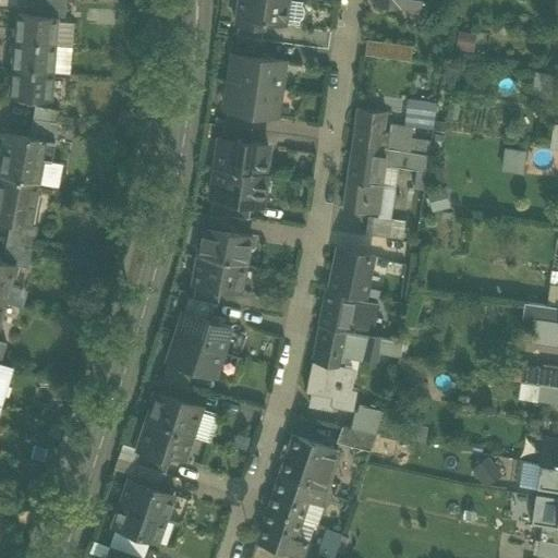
[(63,21),(65,0),(32,0),(31,15),(56,16),(56,21),(63,21)]
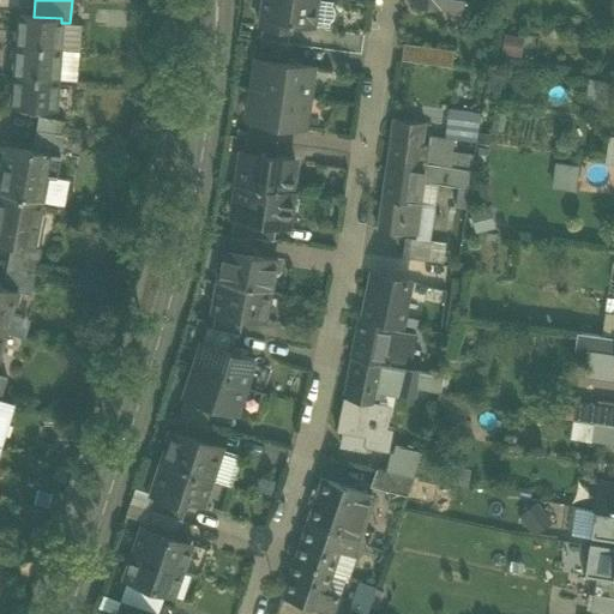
[(312,26),(312,25),(315,0),(262,0),(259,26),(262,28),(287,30),(288,24),(312,26)]
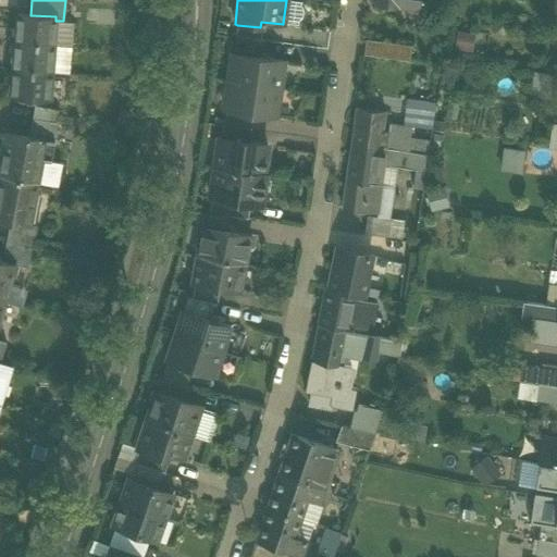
[(301,1),(296,0),(286,0),(283,23),(298,25),(298,21),(302,17),(304,9),(301,4),(301,1)]
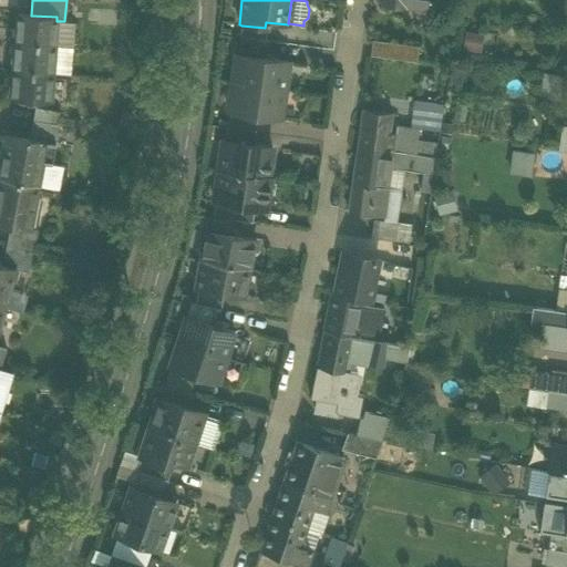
[(425,0),(377,0),(377,2),(424,9),(425,0)]
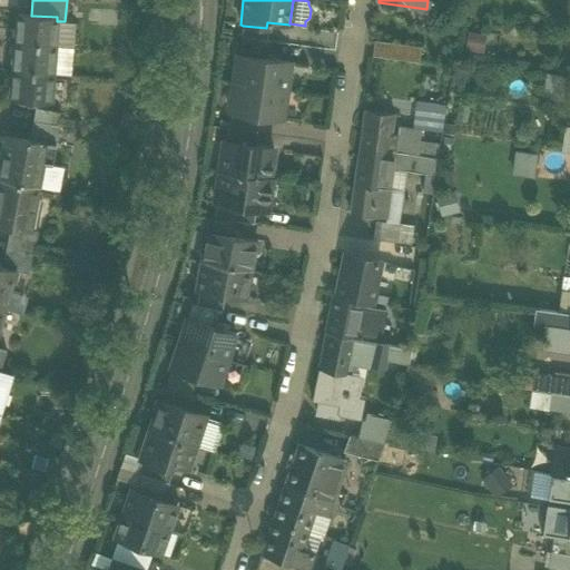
[(15,42),(55,46),(57,21),(57,17),(31,16),(17,13),(15,42)]
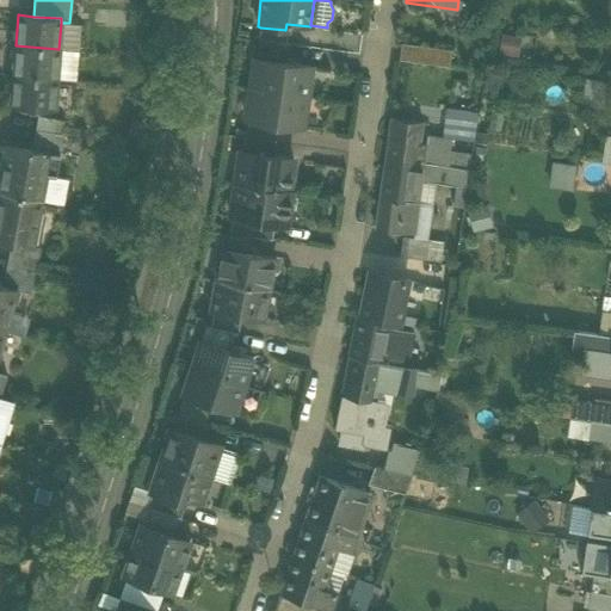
[(69,23),(61,23),(59,49),(78,51),(80,24),(69,23)]
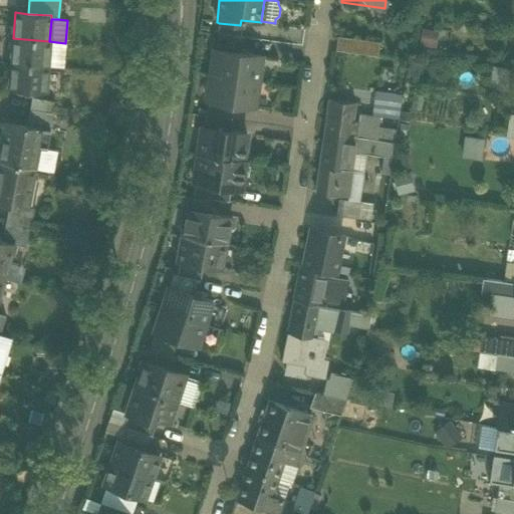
[(217,33),(240,37),(242,26),(240,25),(219,23),(217,33)]
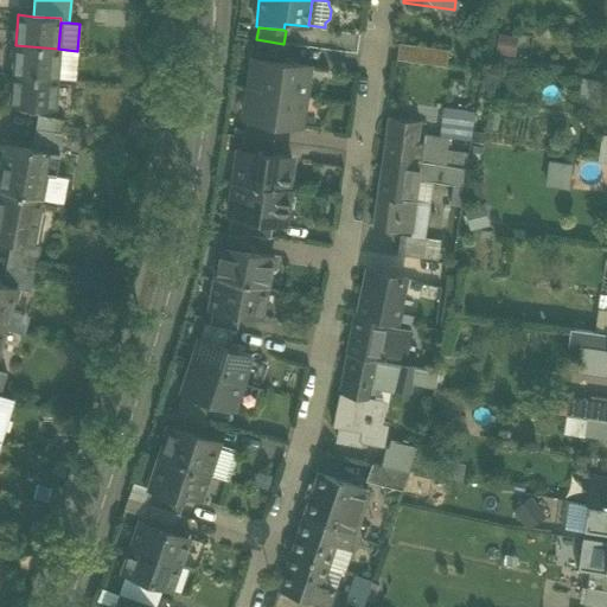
[(518,36),(497,32),(493,53),(515,57),(518,36)]
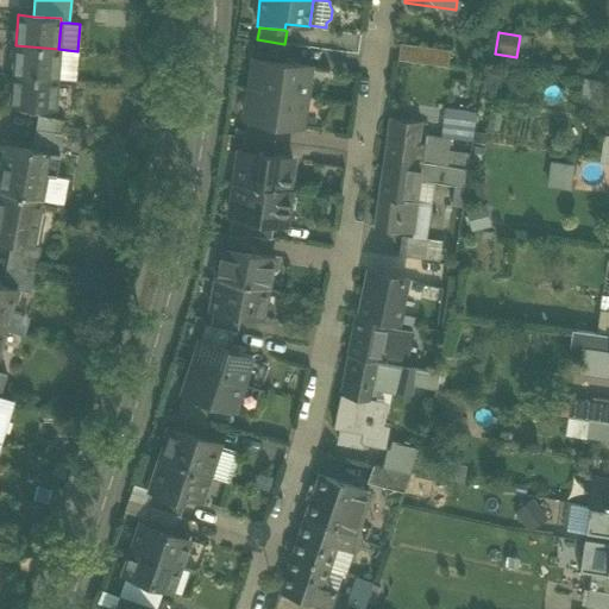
[(256,58),(284,62),(287,45),(258,41),(256,58)]
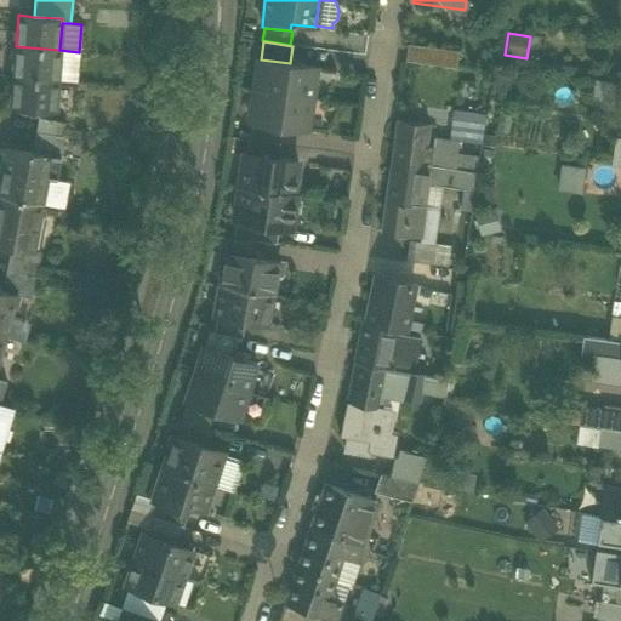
[(404,61),(436,66),(438,49),(406,45),(404,61)]
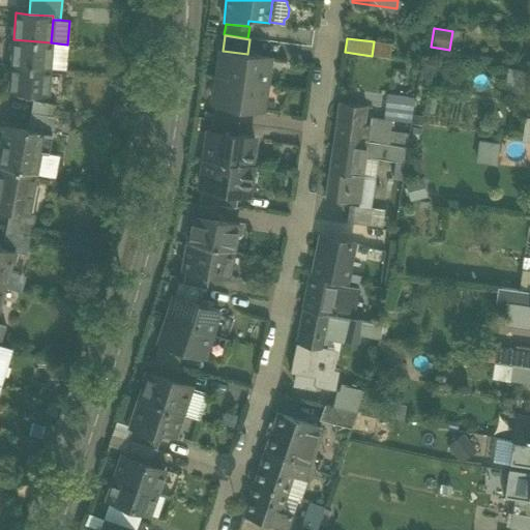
[(13,39),(11,66),(49,69),(51,42),(13,39)]
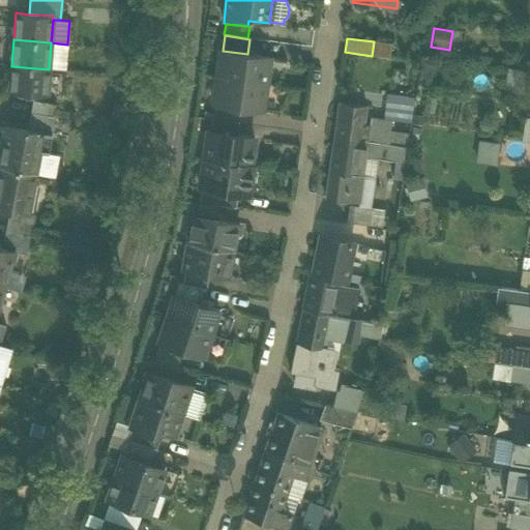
[(386,43),(374,41),(372,56),(384,57),(386,43)]
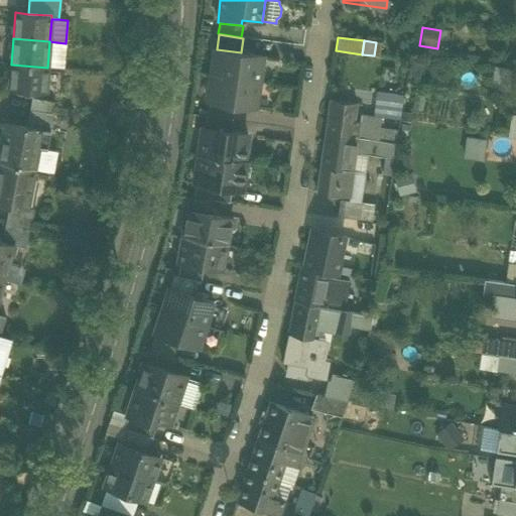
[(215,49),(211,75),(259,82),(262,55),(241,52),(217,49),(215,49)]
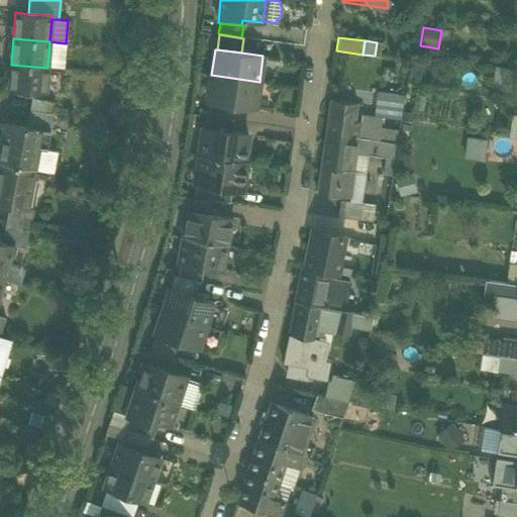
[(430,63),(416,61),(413,83),(426,85),(430,63)]
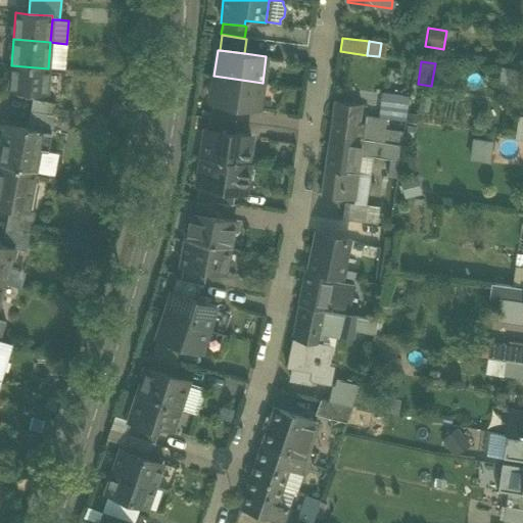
[(46,95),(48,68),(11,65),(9,92),(46,95)]
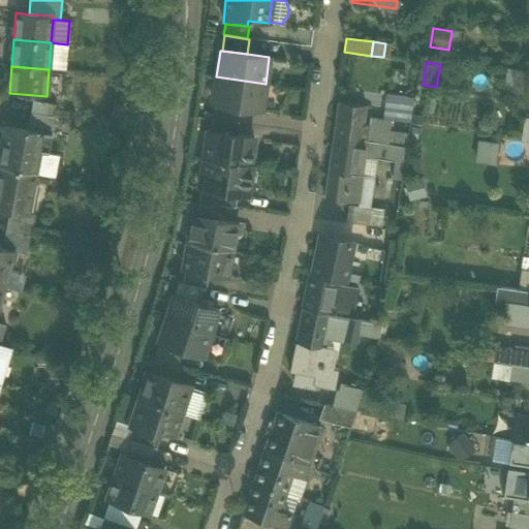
[(526,70),(505,67),(501,89),(522,92),(526,70)]
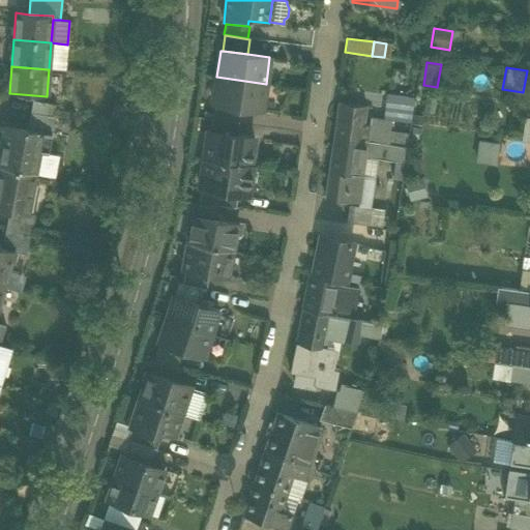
[(262,111),(266,84),(216,77),(212,104),(214,104),(239,108),(262,111)]
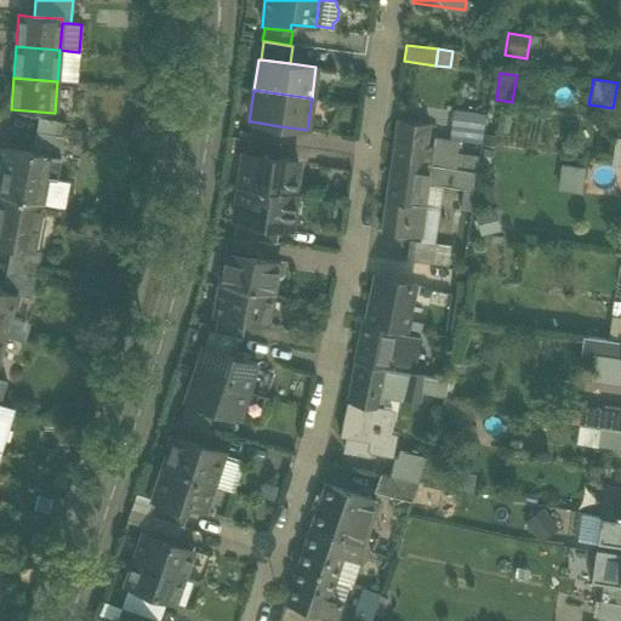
[(512,114),(499,113),(496,131),(510,132),(512,114)]
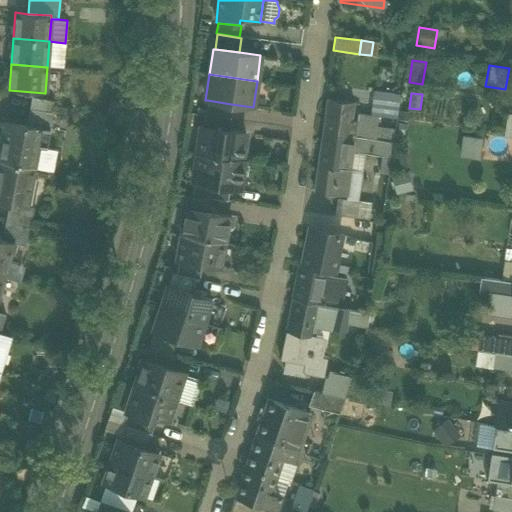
[(368,94),(365,114),(374,115),(397,119),(400,98),(368,94)]
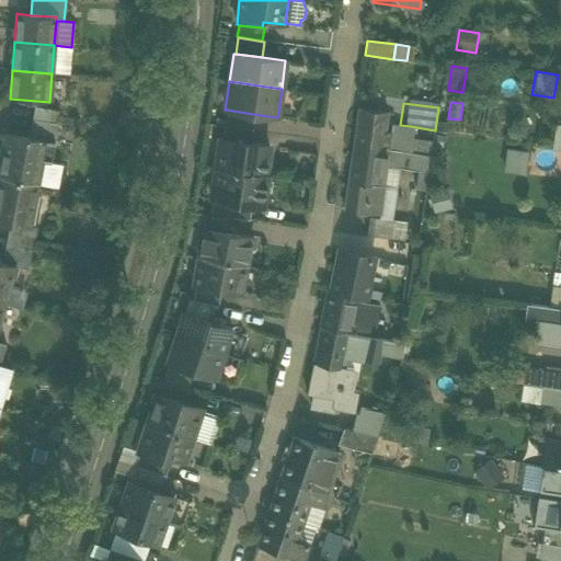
[(32,119),(56,123),(58,111),(34,106),(32,119)]
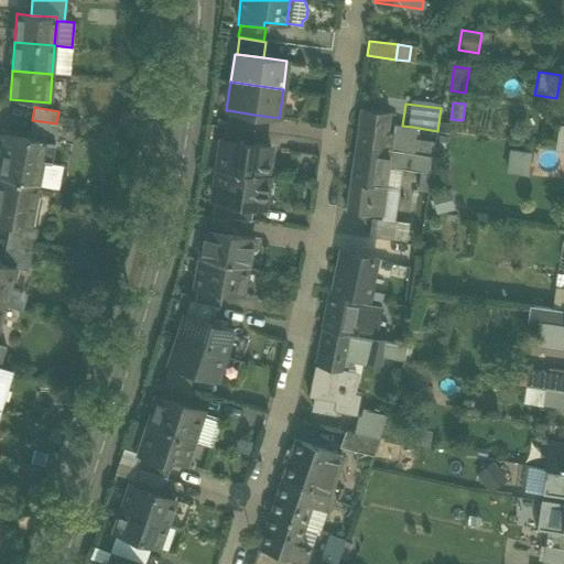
[(228,110),(226,127),(252,130),(255,115),(228,110)]
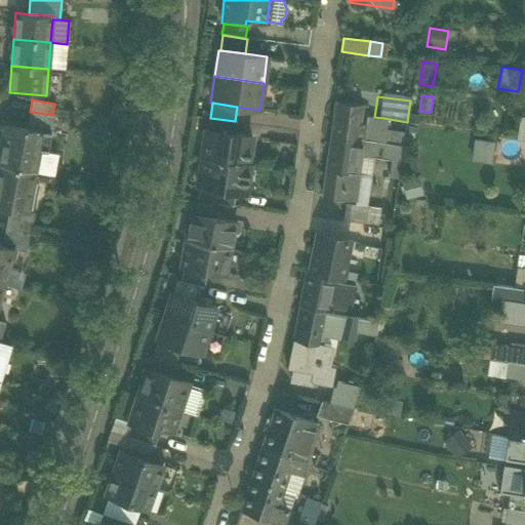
[(334,104),(330,135),(361,139),(363,128),(358,127),(360,115),(361,107),(334,104)]
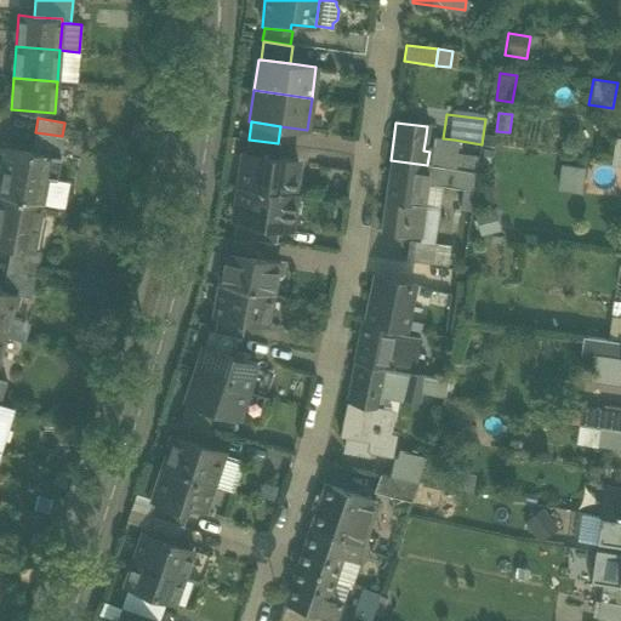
[(32,152),(60,158),(64,137),(35,132),(32,152)]
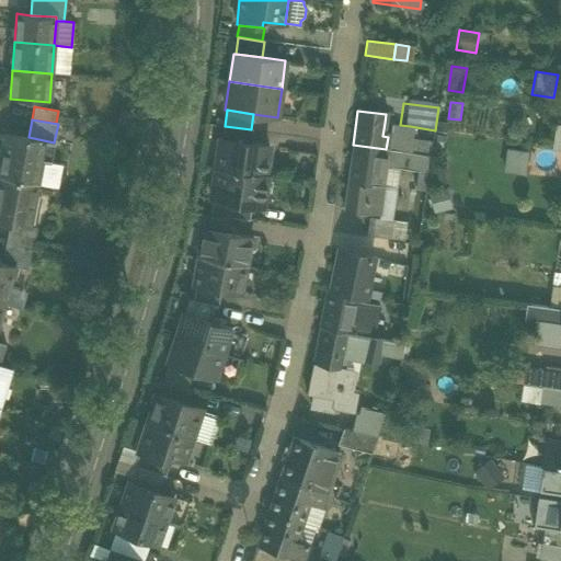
[(408,139),(410,126),(400,125),(385,123),(382,136),(388,137),(408,139)]
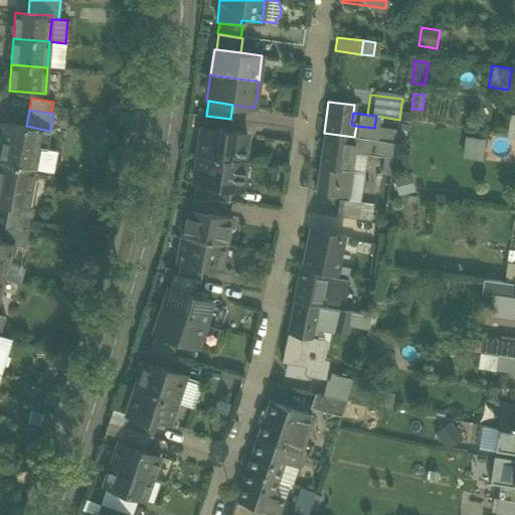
[(506,137),(514,137),(514,115),(509,115),(506,137)]
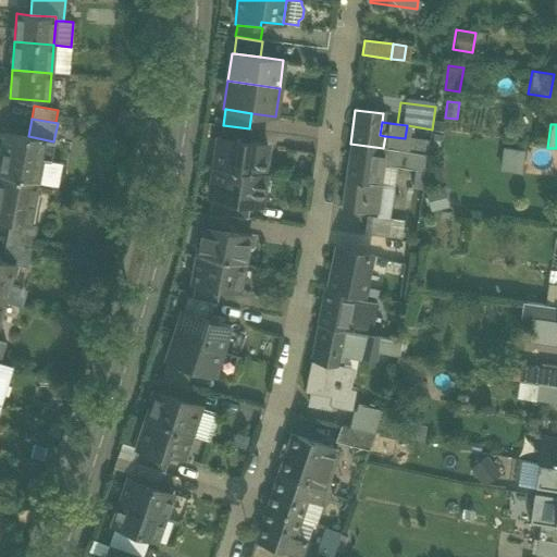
[(251,130),(249,128),(223,125),(222,125),(220,138),(250,143),(251,130)]
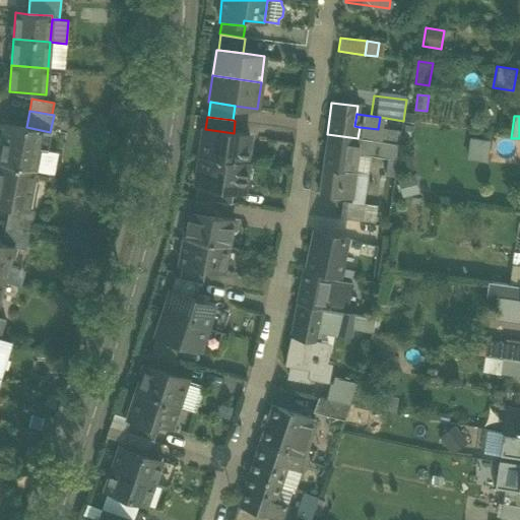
[(6,123),(0,153),(0,164),(35,171),(37,158),(31,157),(34,148),(47,150),(50,132),(26,127),(6,123)]
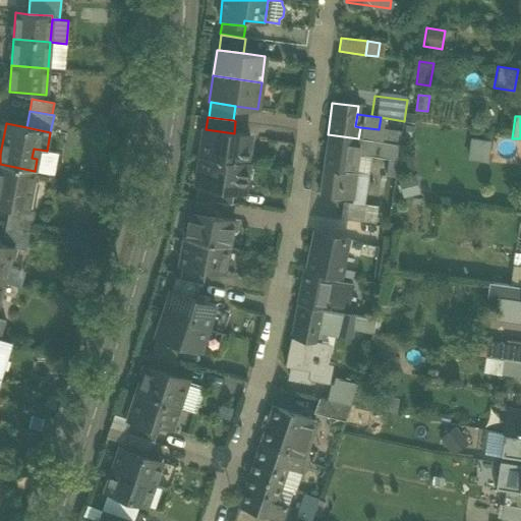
[(402,133),(379,129),(360,127),(358,138),(375,141),(399,145),(401,145),(402,133)]
